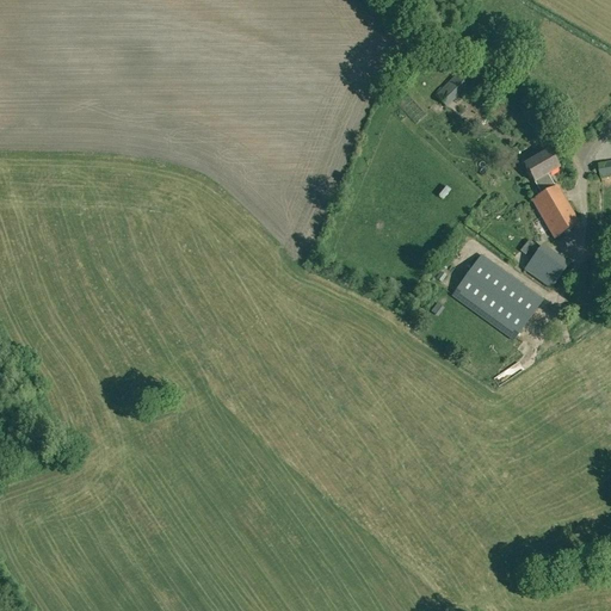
[(467,87),(455,76),(434,97),(446,107),(467,87)]
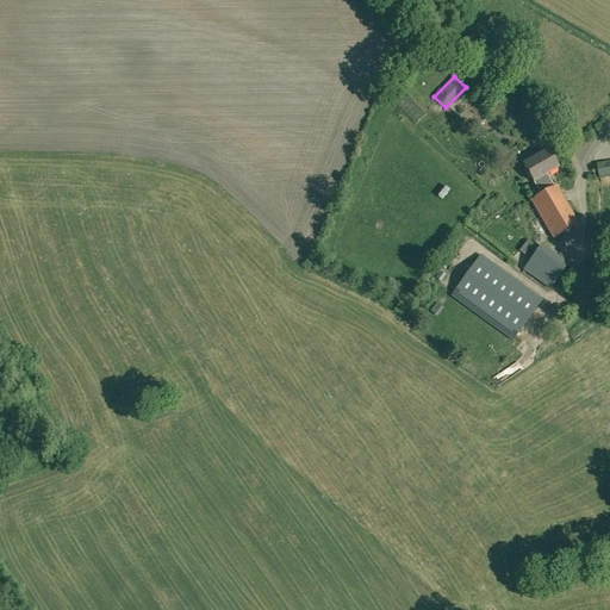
[(578,224),(576,221),(555,186),(552,188),(545,176),(558,168),(547,150),(523,165),(534,182),(535,181),(542,193),(531,200),(553,238),(578,224)]
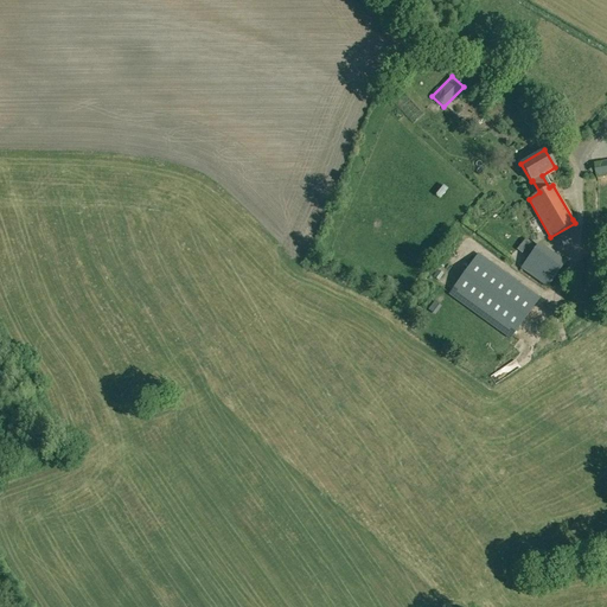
[(606,176),(606,160),(595,164),(598,178),(606,176)]
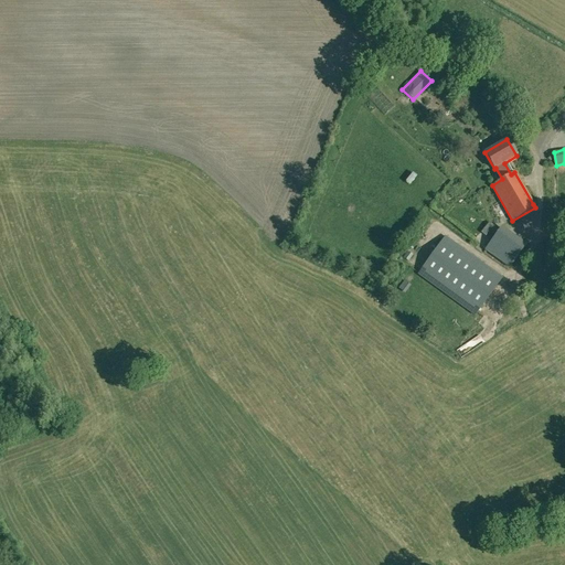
[(509,267),(526,244),(502,226),(484,251),(509,267)]
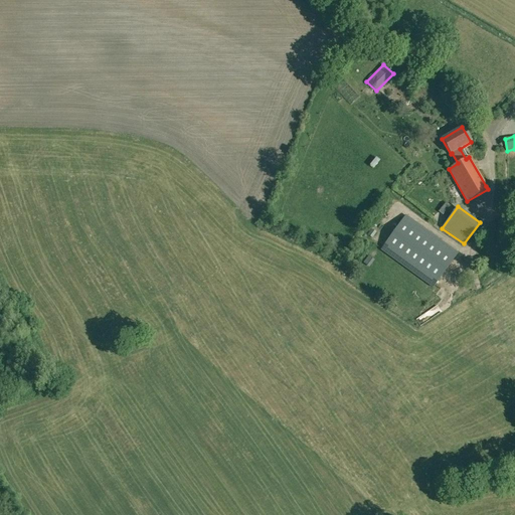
[(381,249),(433,288),(458,253),(405,216),(381,249)]
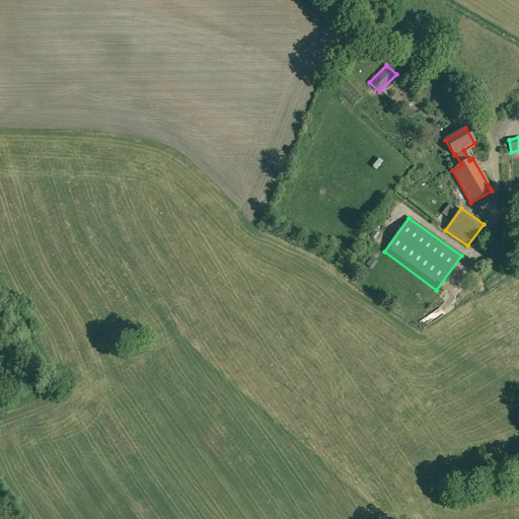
All buildings are outlined.
